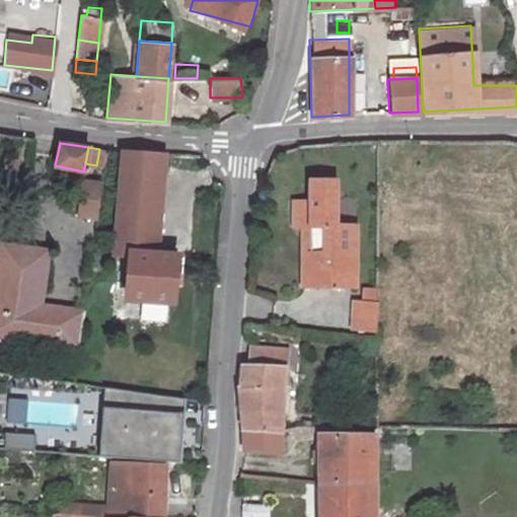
[(118,191),(158,195),(161,152),(122,150),(118,191)]
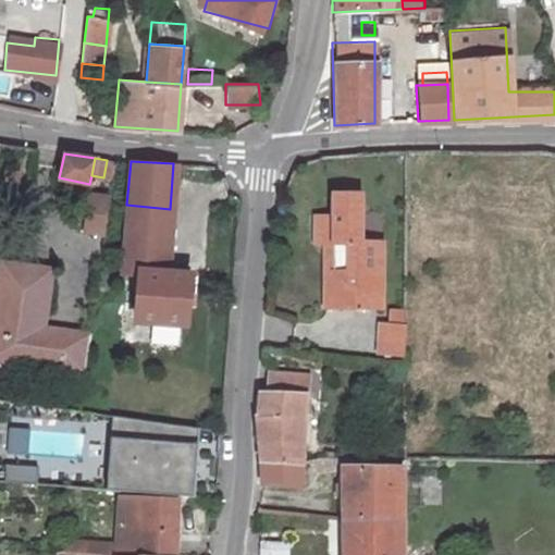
[(358,305),(379,305),(379,241),(358,241),(359,193),(333,194),(332,214),(313,213),(312,239),(322,241),(322,251),(332,253),(332,288),(358,290),(358,305)]
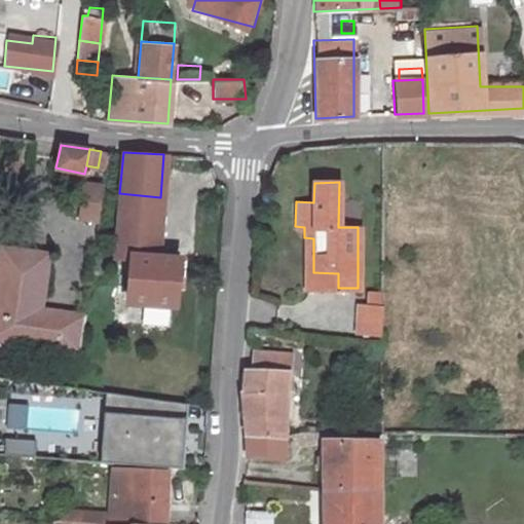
[(103,220),(105,185),(83,184),(82,219),(103,220)]
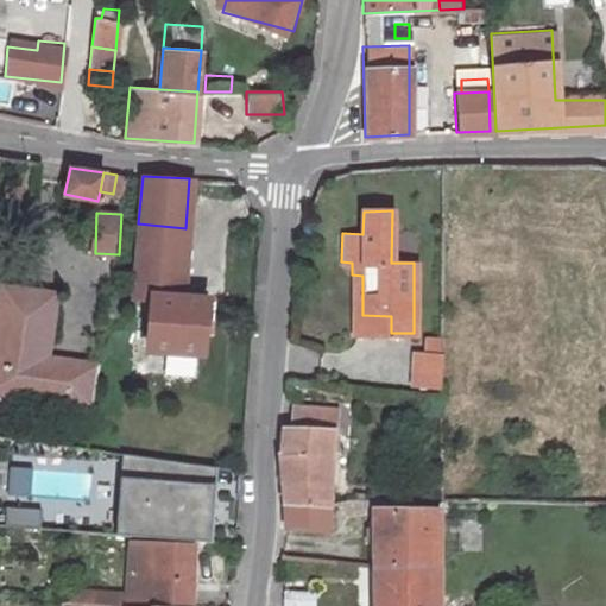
[(138,223),(132,294),(151,295),(180,297),(185,228),(138,223)]
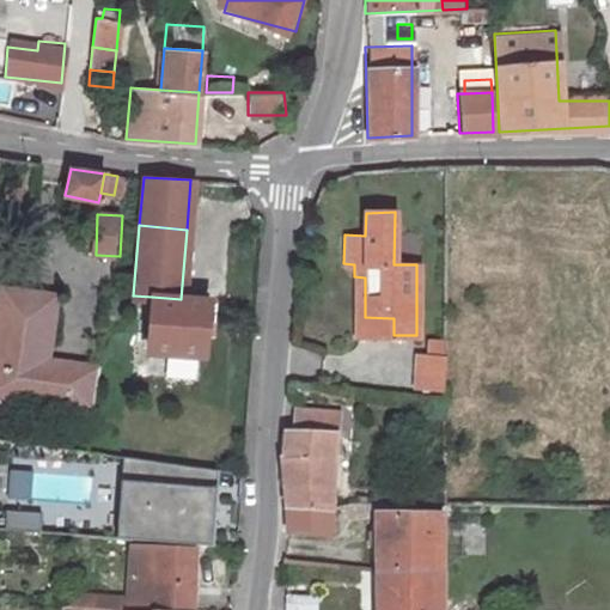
[(353,335),(394,335),(394,318),(365,317),(365,278),(354,276),(353,335)]
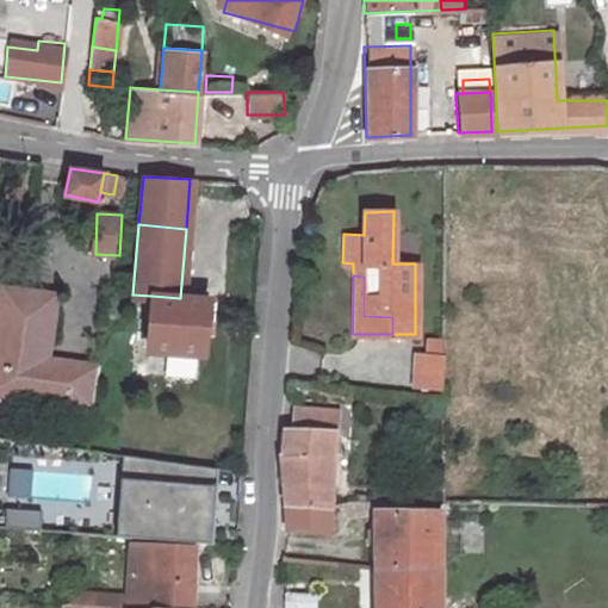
[(54,293),(0,286),(0,413),(2,414),(8,410),(11,397),(92,409),(98,364),(45,358),(54,293)]
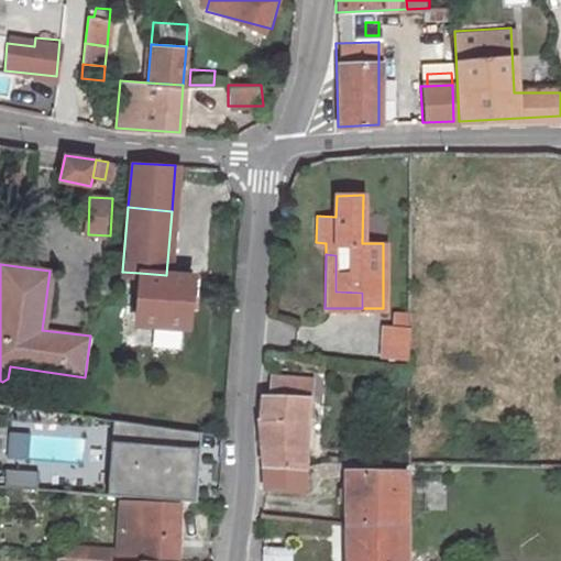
[(140,273),(135,321),(184,327),(188,276),(166,275),(140,273)]
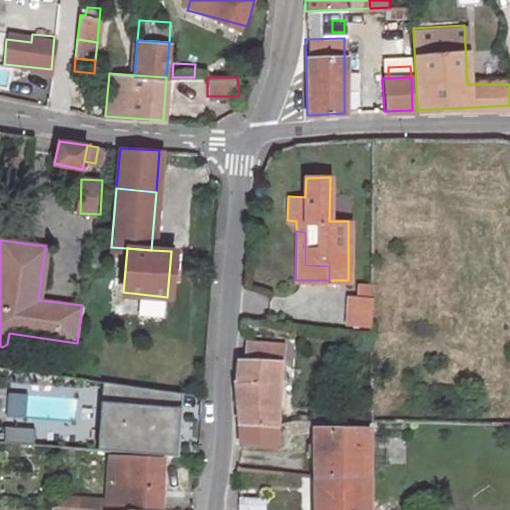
[(369,325),(370,282),(356,282),(355,296),(346,296),(344,322),(369,325)]
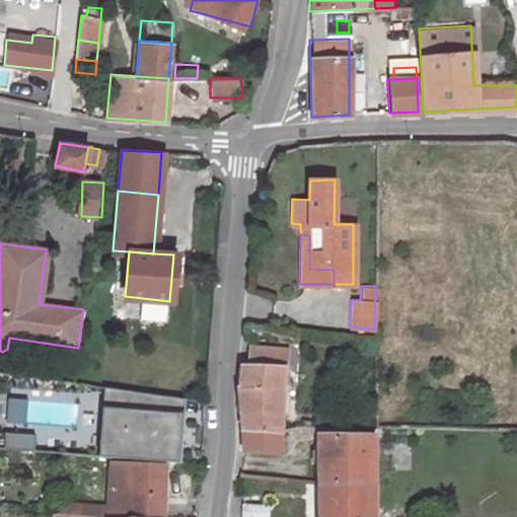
[(237,385),(241,428),(278,431),(278,429),(281,385),(256,383),(257,367),(282,369),(283,349),(249,346),(247,367),(239,366),(238,384),(237,385)]
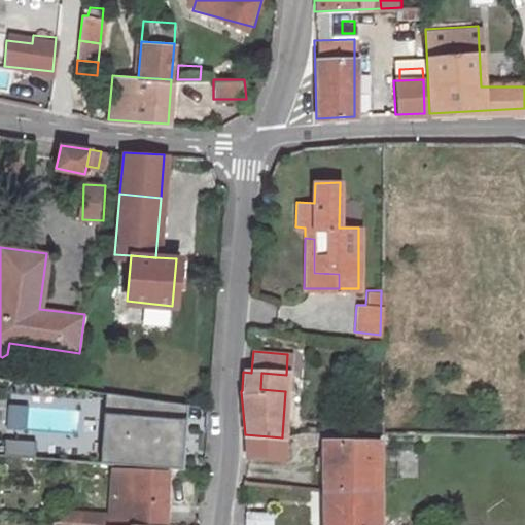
[(260,389),(285,391),(286,375),(261,373),(260,389)]
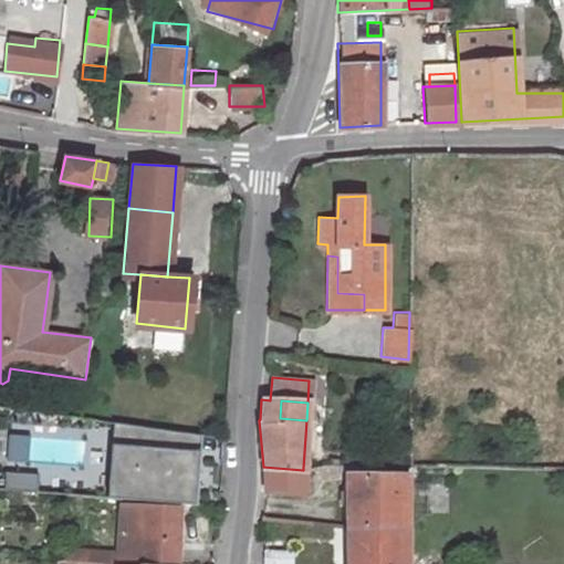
[(187,432),(114,423),(113,442),(108,441),(105,495),(122,497),(191,502),(195,450),(186,449),(187,432)]
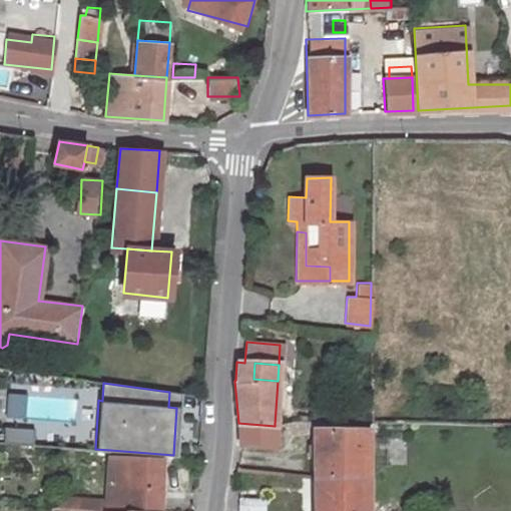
[(303,432),(308,419),(293,419),(283,422),(291,432),(303,432)]
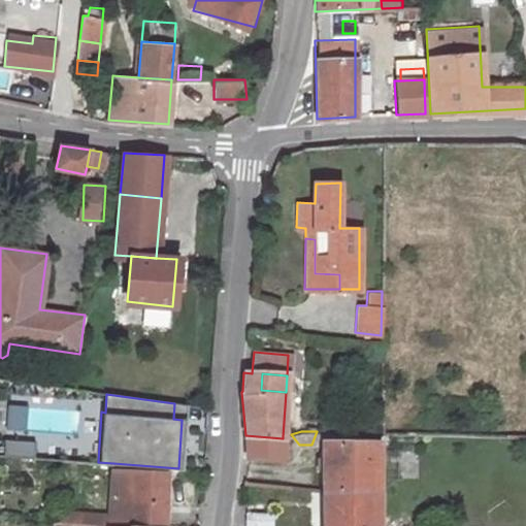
[(248,455),(281,458),(283,438),(245,435),(248,455)]
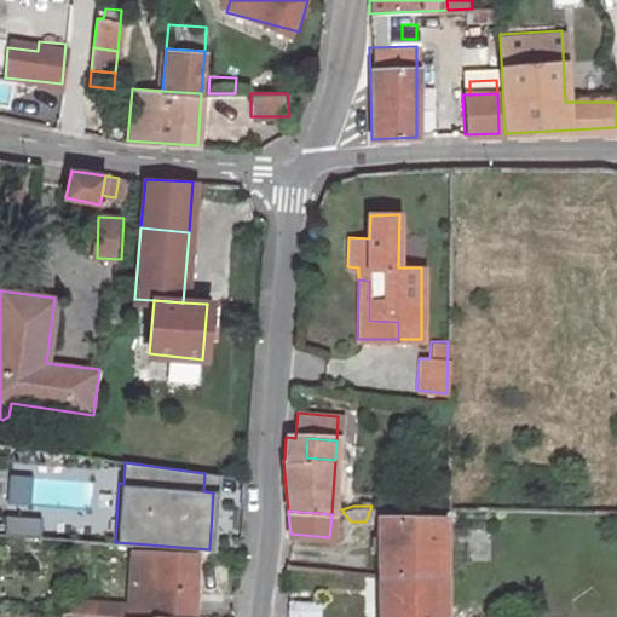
[(34,517),(0,514),(0,532),(33,535),(34,517)]
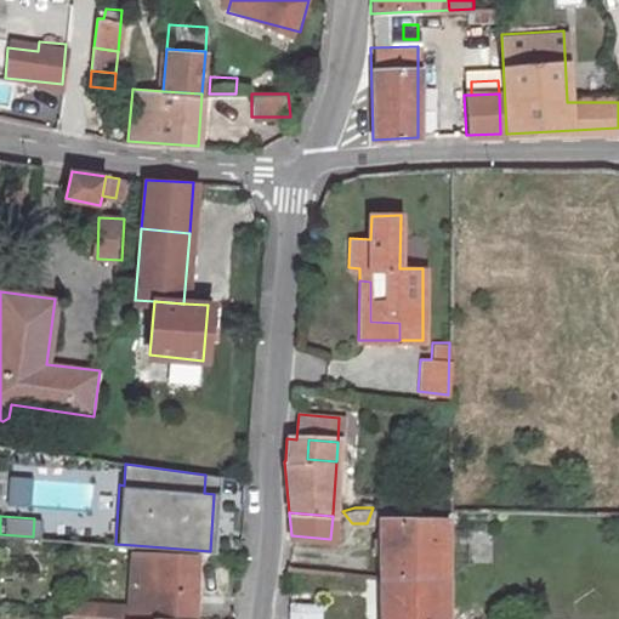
[(379,573),(446,578),(444,520),(379,520),(379,573)]
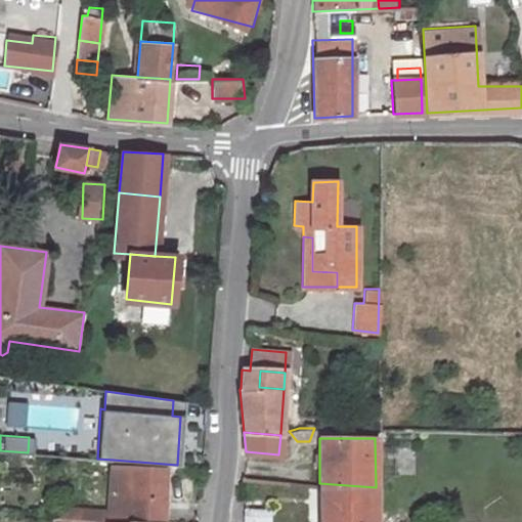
[(112,471),(107,509),(58,505),(56,517),(107,521),(126,521),(161,521),(165,468),(113,466),(113,460),(97,459),(79,458),(78,468),(112,471)]
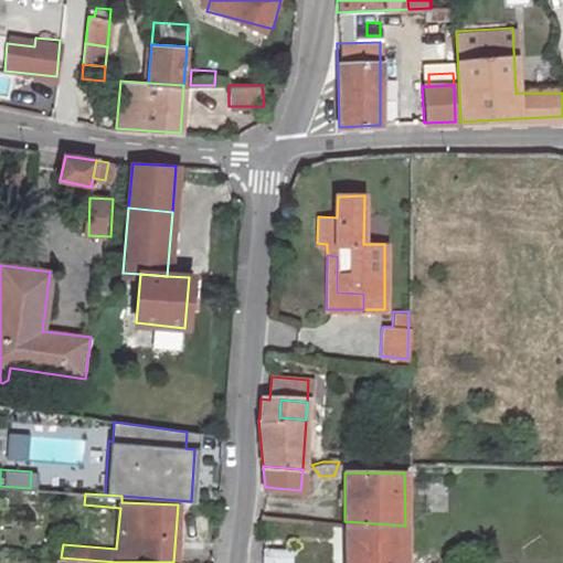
[(404,562),(405,526),(344,521),(344,562),(404,562)]
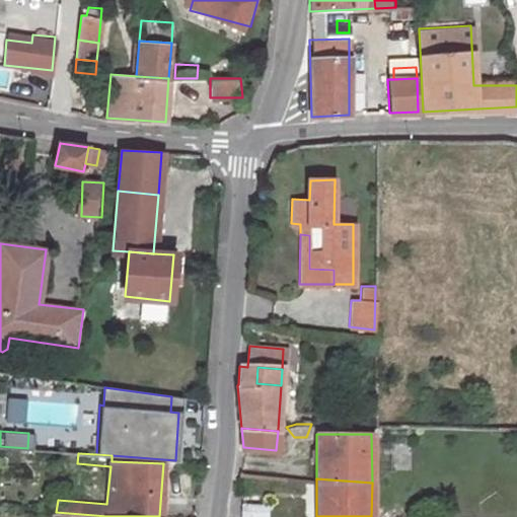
[(242,516),(267,516),(267,502),(242,502),(242,516)]
